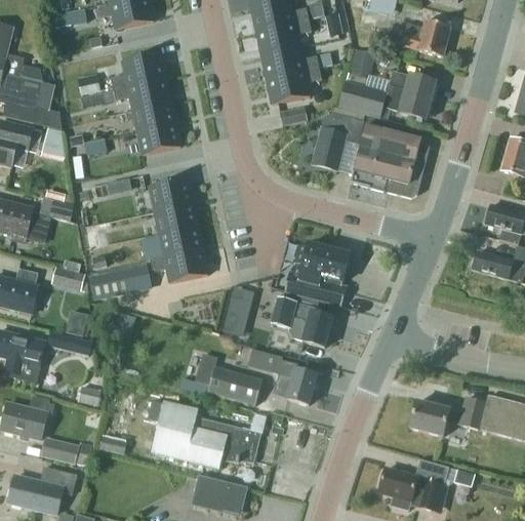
[(112,3),(112,2),(97,5),(101,17),(115,14),(118,28),(156,19),(151,0),(125,0),(117,2),(112,3)]
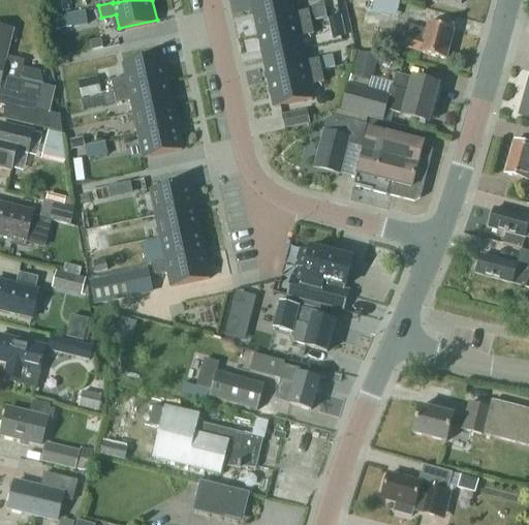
[(294,10),(292,0),(283,0),(253,6),(259,31),(298,23),(312,19),(309,7),(294,10)]
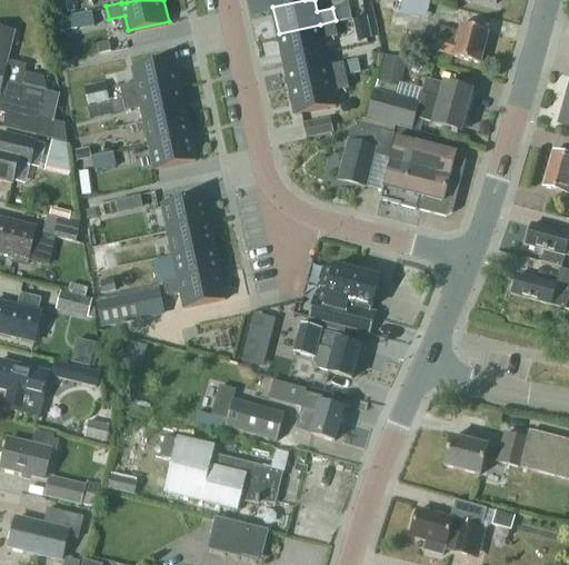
[(349,2),(336,6),(339,19),(351,16),(349,2)]
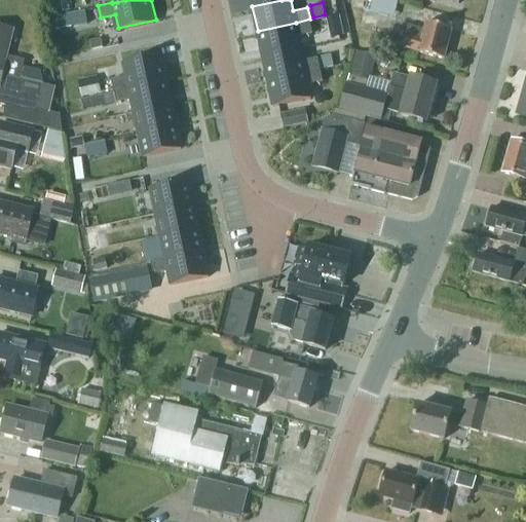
[(54,27),(71,24),(69,11),(52,14),(54,27)]
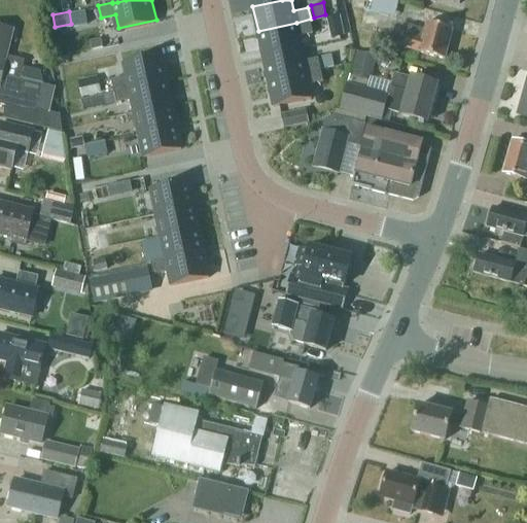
[(302,46),(299,34),(313,31),(311,19),(296,23),(258,31),(264,55),(302,46)]
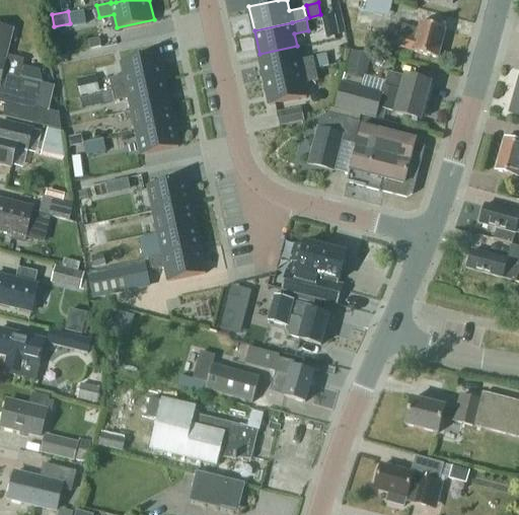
[(396,45),(438,55),(445,26),(420,19),(419,25),(403,21),(396,45)]
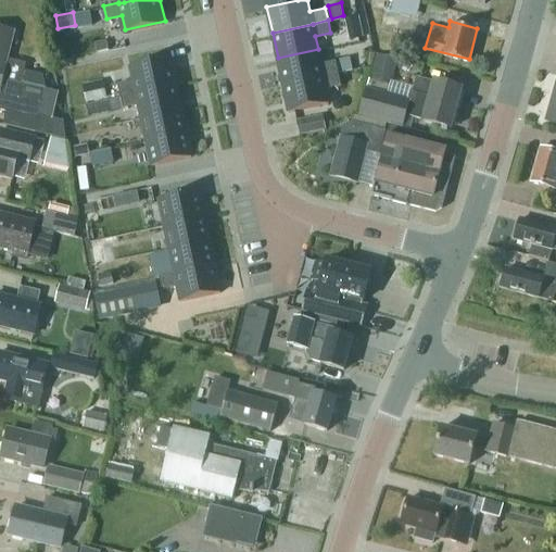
[(0,105),(38,115),(46,85),(41,71),(24,67),(21,80),(1,76),(13,28),(0,25),(0,105)]
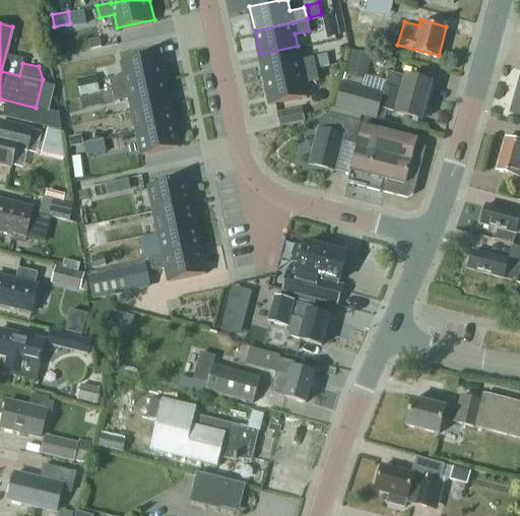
[(90,46),(102,44),(100,36),(88,38),(90,46)]
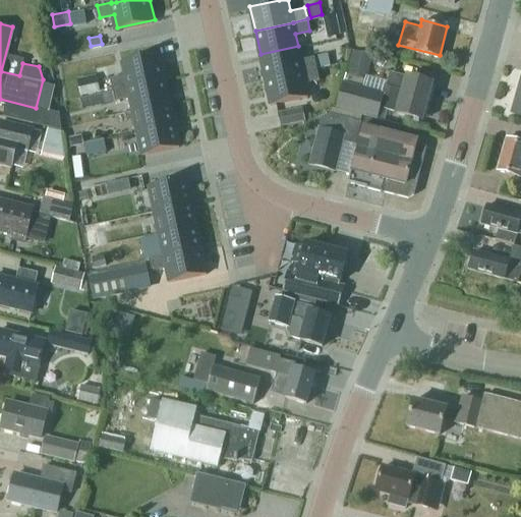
[(314,55),(300,58),(298,46),(261,54),(266,78),(303,69),(317,66),(316,62),(314,55)]
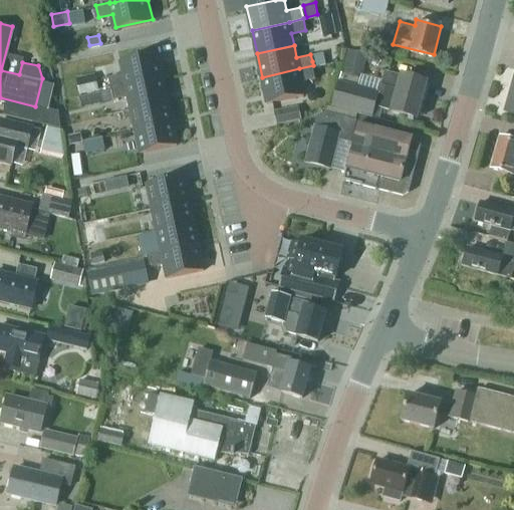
[(333,104),(361,112),(371,115),(375,102),(392,107),(391,110),(416,116),(417,114),(421,113),(424,111),(425,107),(424,103),(421,101),(426,80),(384,69),(381,82),(379,82),(378,86),(359,81),(367,52),(350,48),(344,70),(343,70),(333,104)]
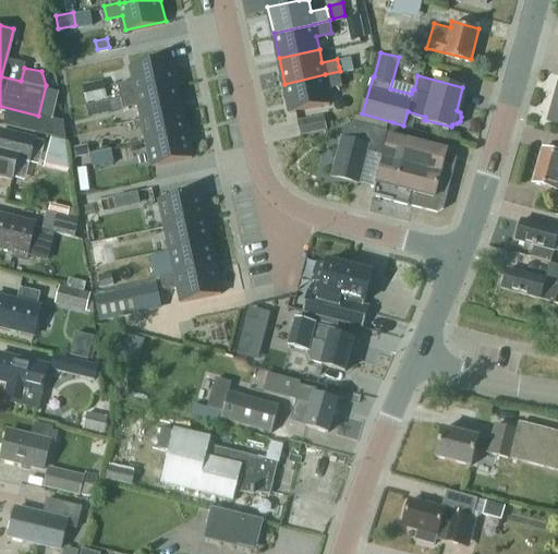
[(133,63),(135,77),(120,81),(123,94),(138,91),(179,82),(173,55),(133,63)]
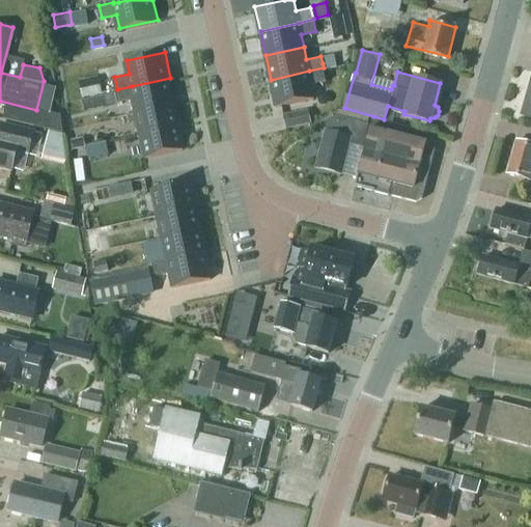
[(324,66),(336,64),(334,52),(322,55),(324,66)]
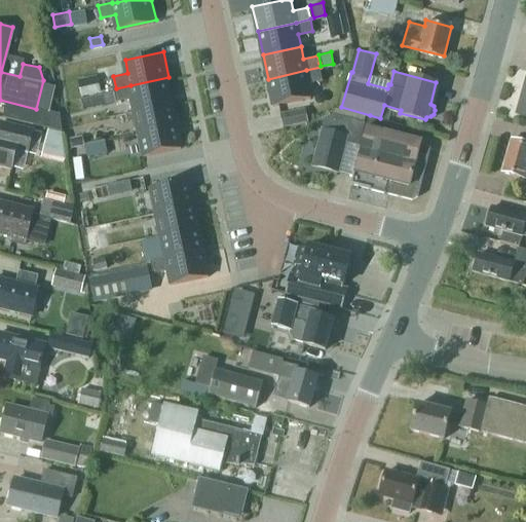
[(268,79),(273,104),(311,96),(308,82),(323,79),(322,73),(321,67),(306,70),(268,79)]
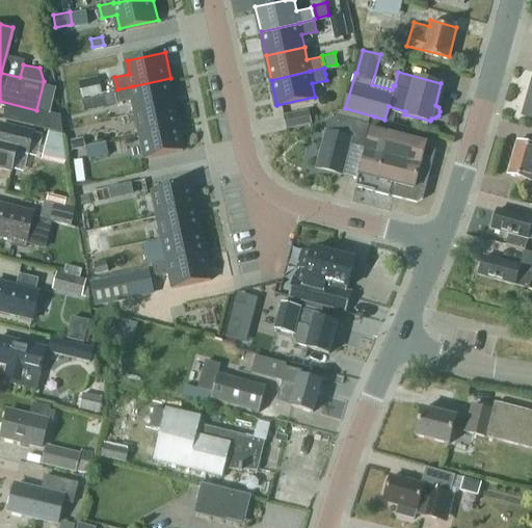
[(83,94),(98,90),(95,76),(80,79),(83,94)]
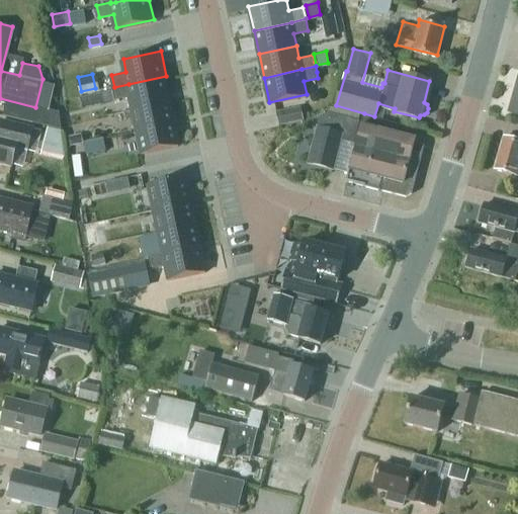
[(116,98),(131,95),(134,107),(171,99),(166,76),(128,84),(114,87),(116,98)]
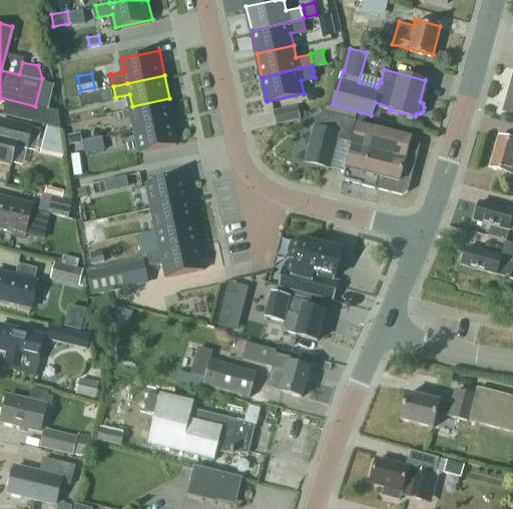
[(98,91),(100,100),(109,98),(107,89),(98,91)]
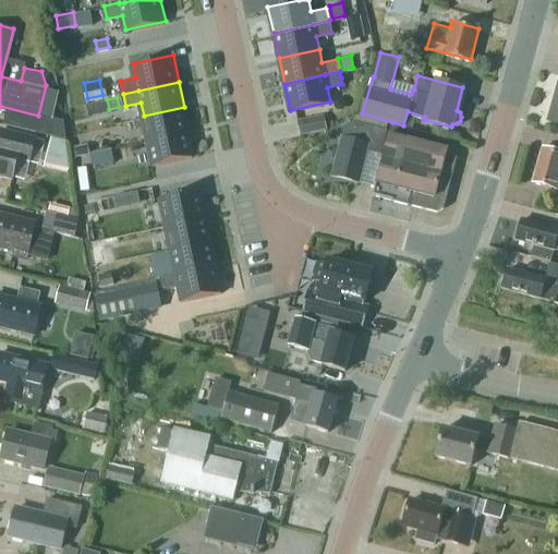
[(184,107),(144,116),(148,139),(190,130),(184,107)]
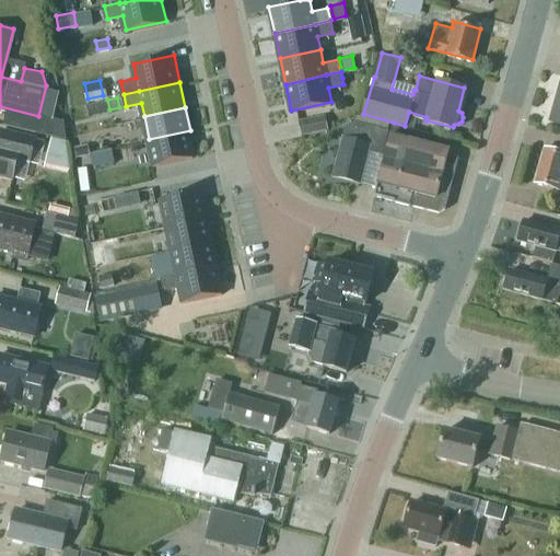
[(65,119),(41,114),(37,129),(68,137),(65,119)]
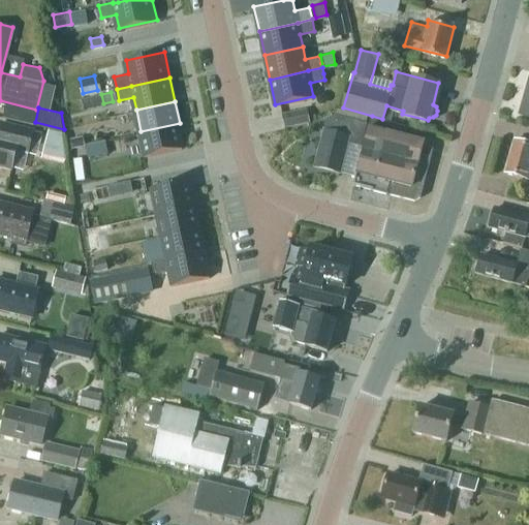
[(310,120),(307,107),(282,113),(285,125),(310,120)]
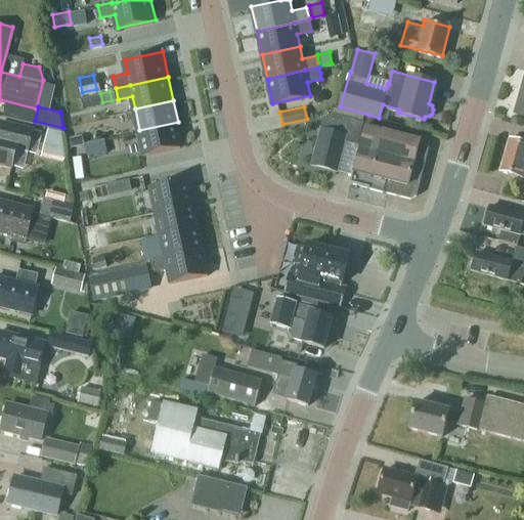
[(312,163),(337,169),(345,138),(356,141),(362,121),(334,113),(330,128),(321,126),(312,163)]
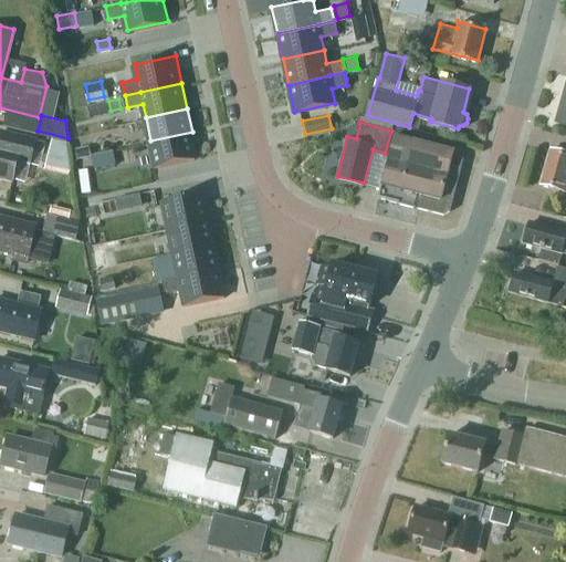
[(457,139),(409,127),(398,124),(385,173),(379,197),(443,214),(450,209),(463,158),(451,155),(452,152),(453,152),(457,139)]
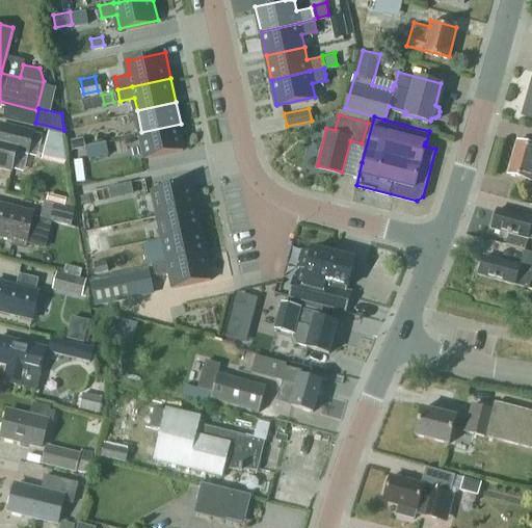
[(10,167),(23,170),(34,129),(1,121),(0,124),(0,166),(10,169),(10,167)]
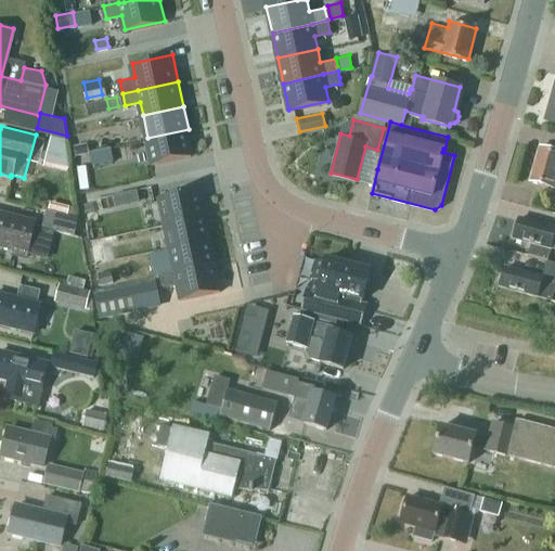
[(153,162),(193,153),(189,129),(147,138),(153,162)]
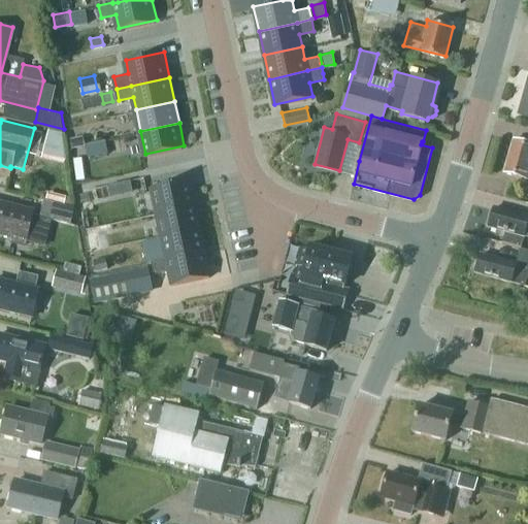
[(63,130),(50,127),(45,140),(65,144),(63,130)]
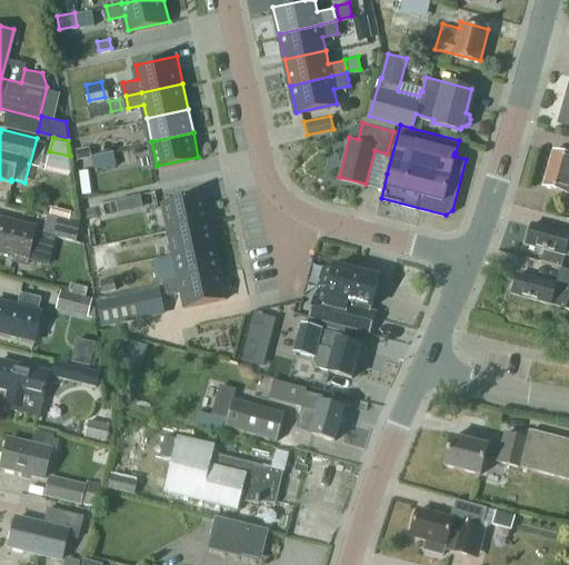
[(78,157),(91,155),(89,146),(76,148),(78,157)]
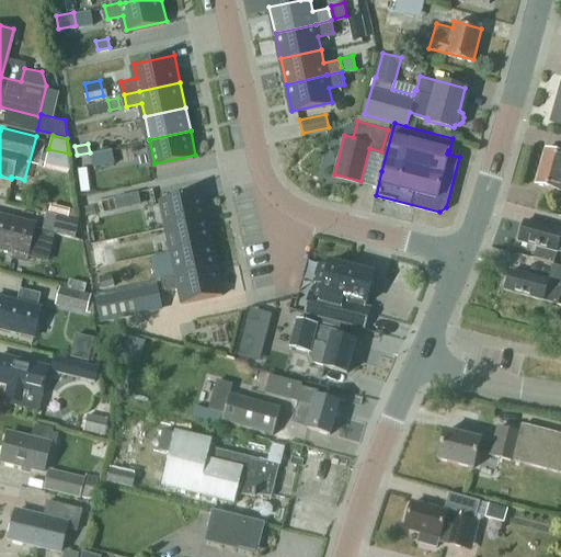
[(560,150),(546,146),(536,182),(560,189),(560,150)]
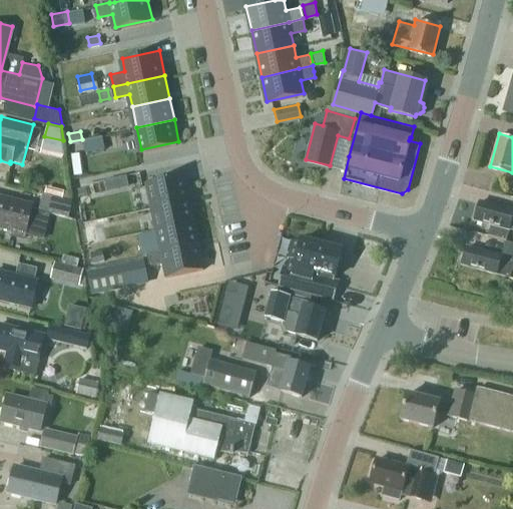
[(102,135),(94,136),(97,148),(105,147),(102,135)]
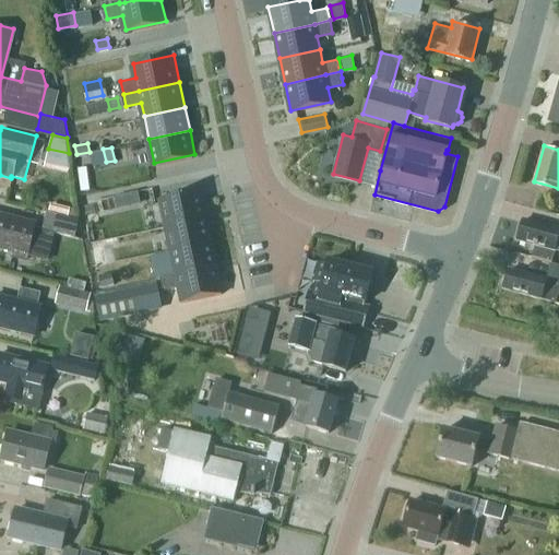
[(202,189),(162,198),(167,224),(207,215),(202,189)]
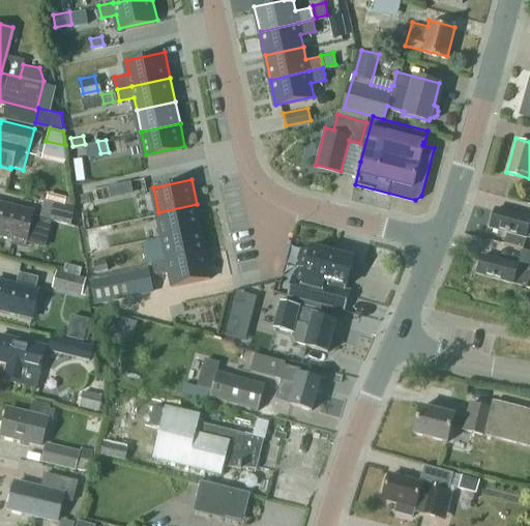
[(0,231),(11,234),(10,239),(24,243),(32,209),(0,200),(0,231)]
